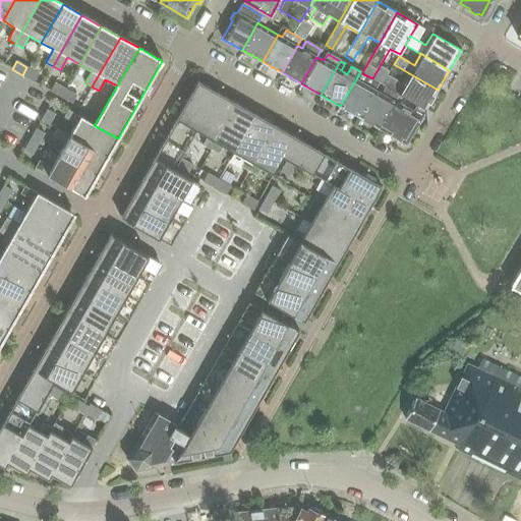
[(26,67),(22,75),(34,81),(38,73),(26,67)]
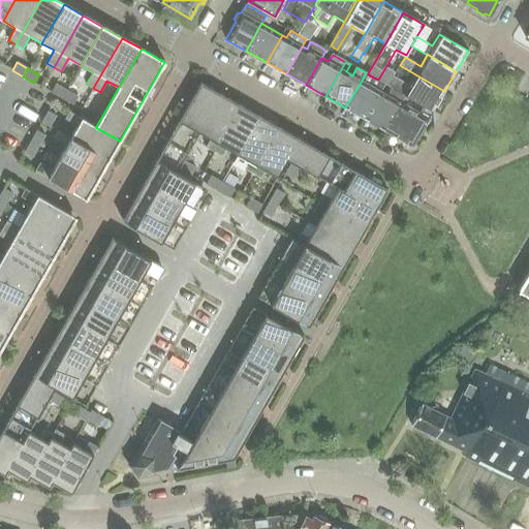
[(362,81),(345,107),(365,119),(381,91),(385,84),(379,80),(378,80),(368,74),(368,73),(366,72),(362,81)]
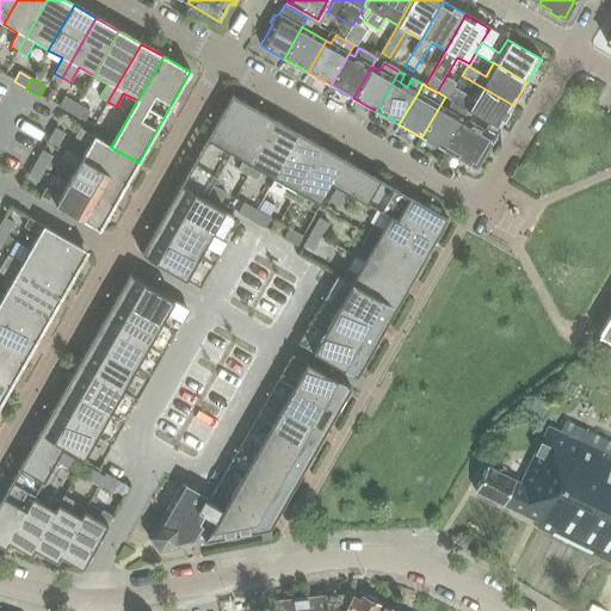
[(474,113),(489,123),(499,129),(500,128),(499,128),(513,105),(480,86),(473,98),(454,88),(448,98),(452,102),(468,110),(474,113)]
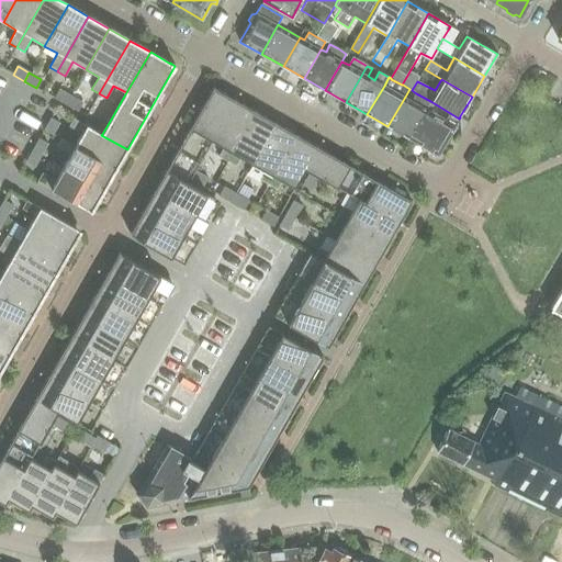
[(212,142),(211,142),(235,100),(213,88),(177,152),(200,164),(212,142)]
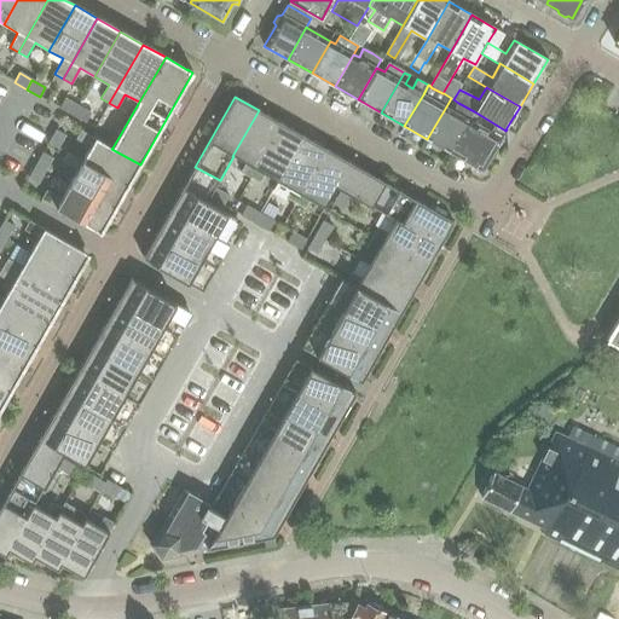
[(59,108),(71,115),(77,106),(65,99),(59,108)]
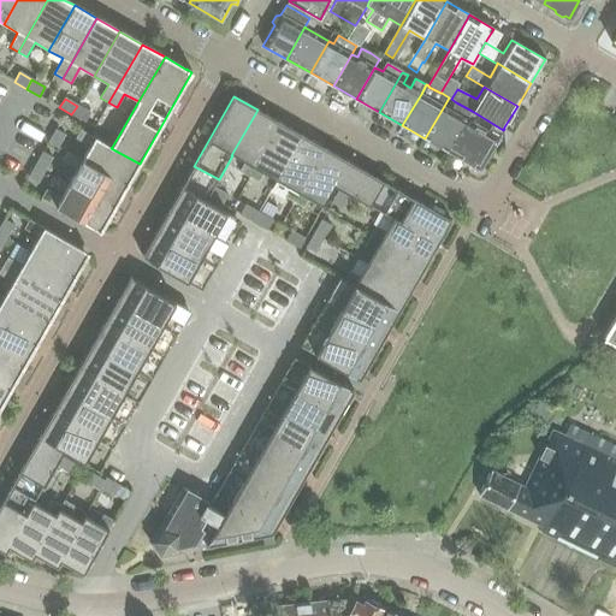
[(472,111),(456,102),(451,111),(444,106),(425,138),(448,152),(466,119),(472,111)]
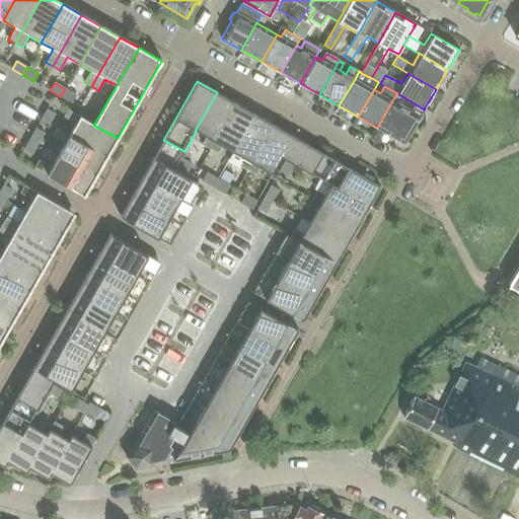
[(65,89),(60,96),(71,103),(76,95),(65,89)]
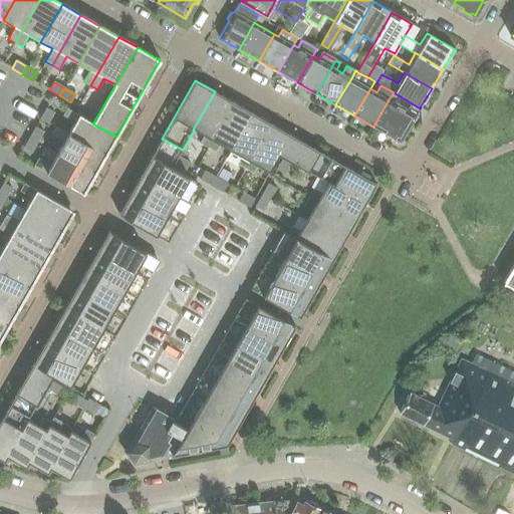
[(215,91),(193,130),(194,130),(204,136),(200,144),(208,148),(233,102),(215,91)]
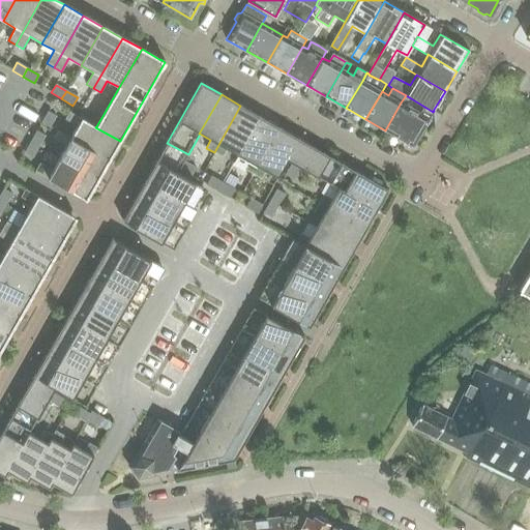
[(406,95),(401,102),(407,106),(411,98),(406,95)]
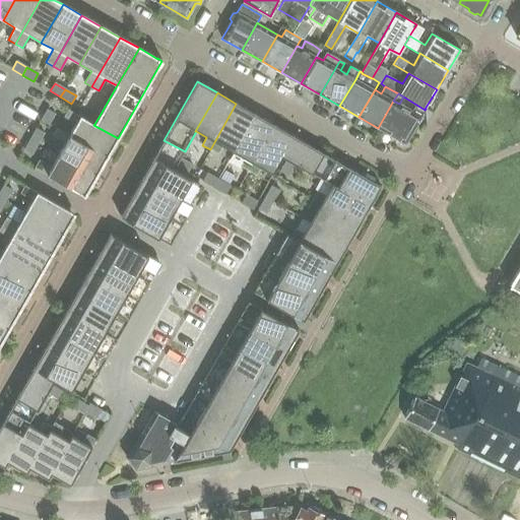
[(425,110),(416,105),(412,112),(399,104),(393,101),(378,128),(405,143),(420,116),(425,110)]
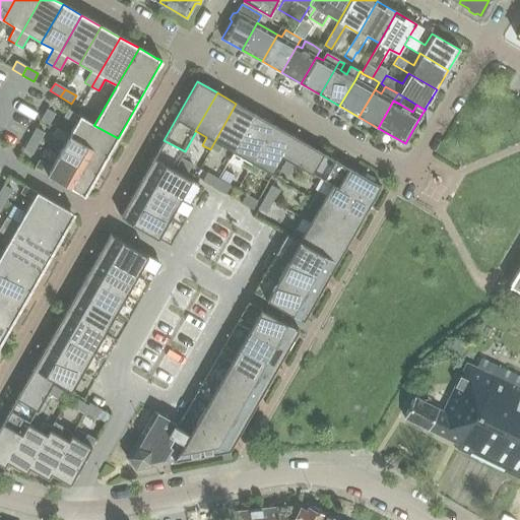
[(222,146),(234,152),(255,115),(236,104),(210,149),(218,153),(222,146)]
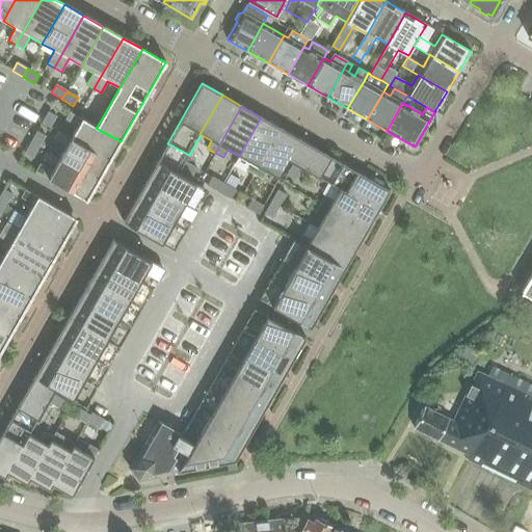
[(56,116),(48,112),(42,124),(49,128),(56,116)]
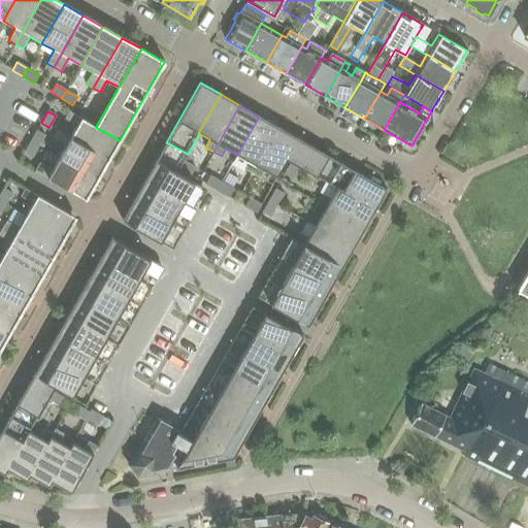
[(81,118),(69,111),(64,120),(76,127),(70,137),(69,138),(108,160),(120,140),(95,127),(96,126),(89,122),(81,118)]
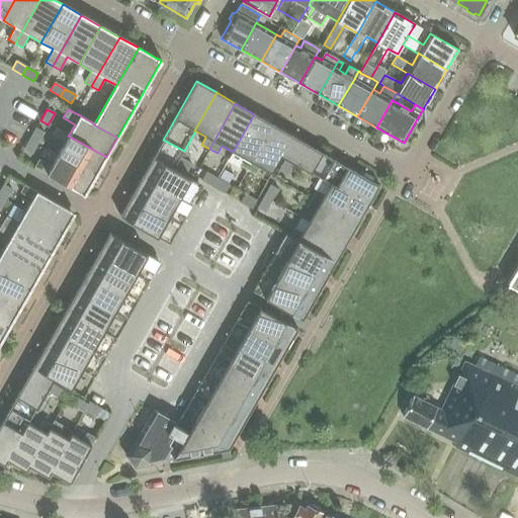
[(87,119),(94,123),(100,113),(92,109),(87,119)]
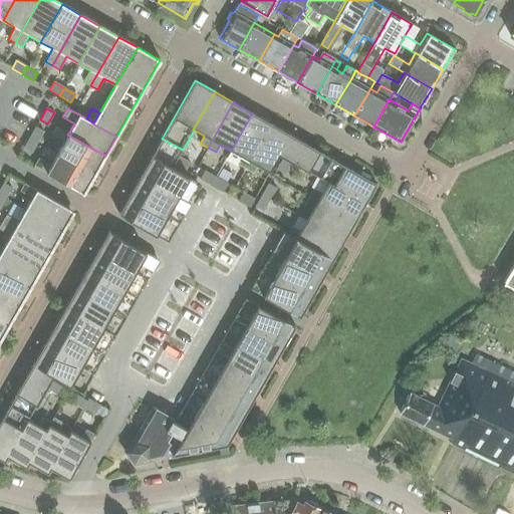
[(252,113),(231,151),(242,158),(238,165),(245,169),(271,124),(252,113)]
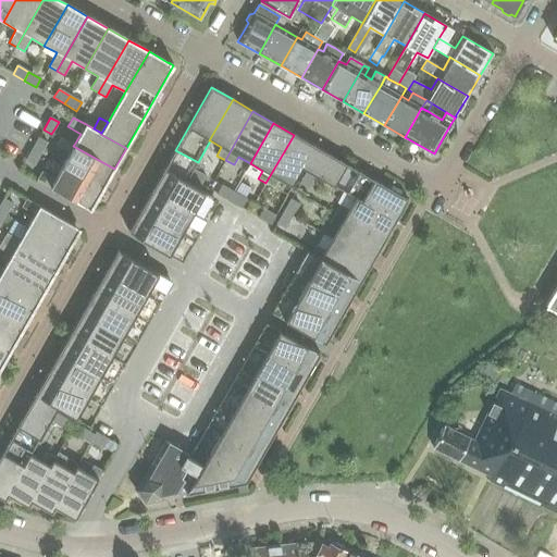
[(275,188),(280,181),(292,187),(302,169),(301,169),(314,146),(294,135),(265,183),(275,188)]
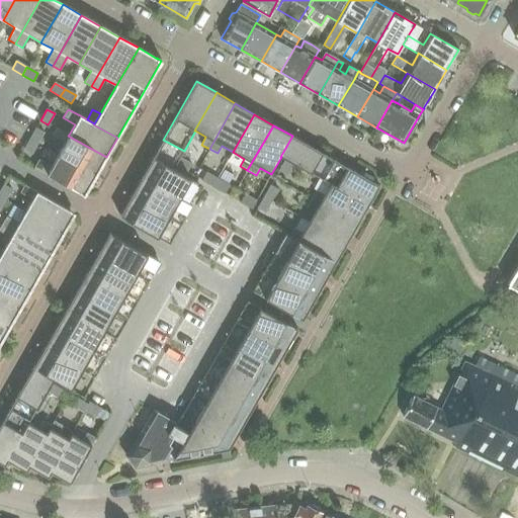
[(52,136),(64,143),(58,155),(95,176),(106,157),(68,136),(69,135),(57,127),(52,136)]
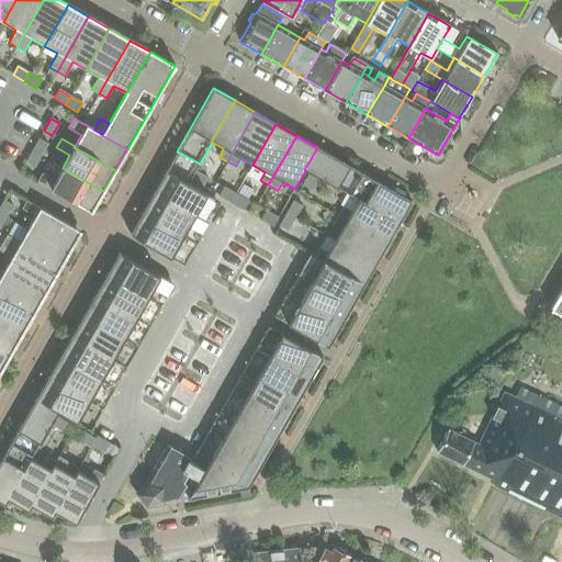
[(38,139),(32,150),(41,156),(47,144),(38,139)]
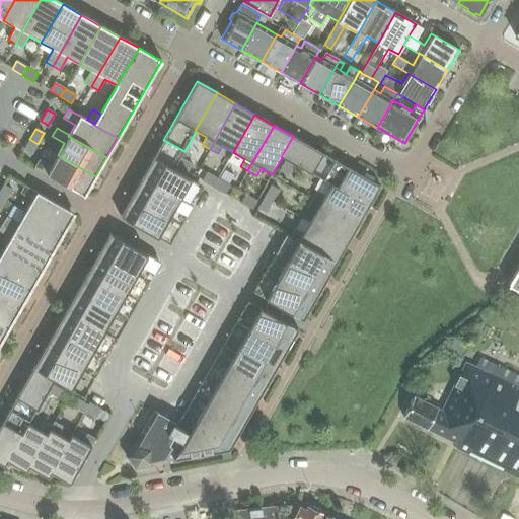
[(293,136),(281,157),(282,157),(286,159),(324,181),(336,161),(293,136)]
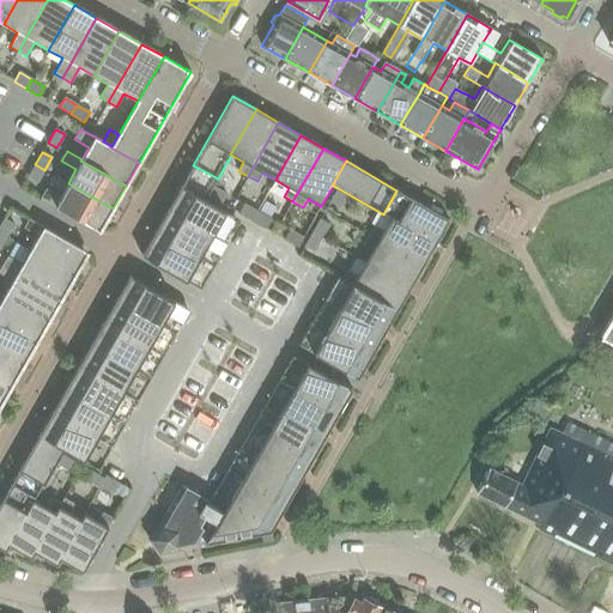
[(44,170),(35,164),(28,177),(37,182),(44,170)]
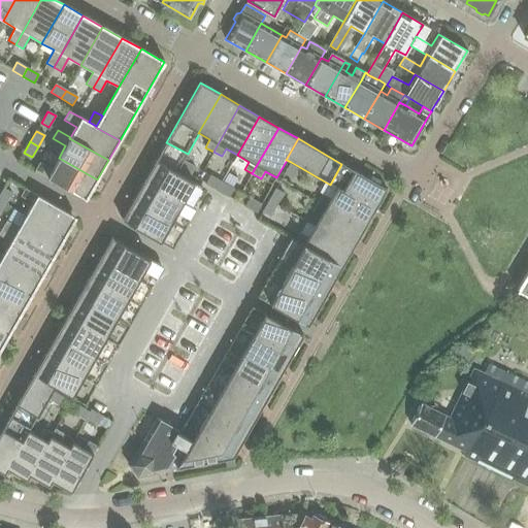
[(166,142),(144,180),(183,202),(190,206),(201,187),(195,184),(194,183),(189,179),(176,172),(184,160),(188,154),(166,142)]
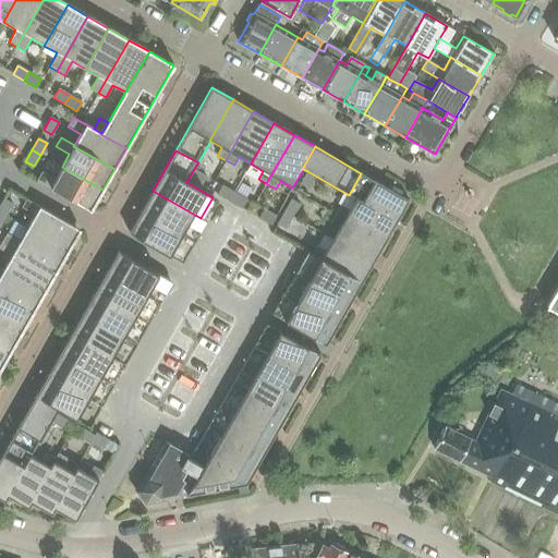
[(89,210),(91,210),(102,190),(62,167),(56,179),(43,171),(37,180),(50,187),(89,210)]
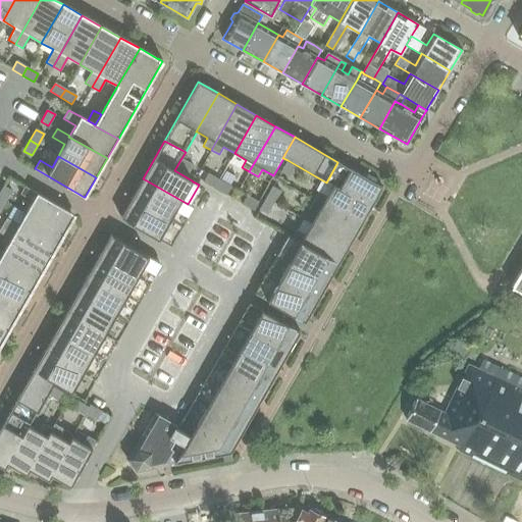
[(181,158),(174,170),(187,177),(193,165),(181,158)]
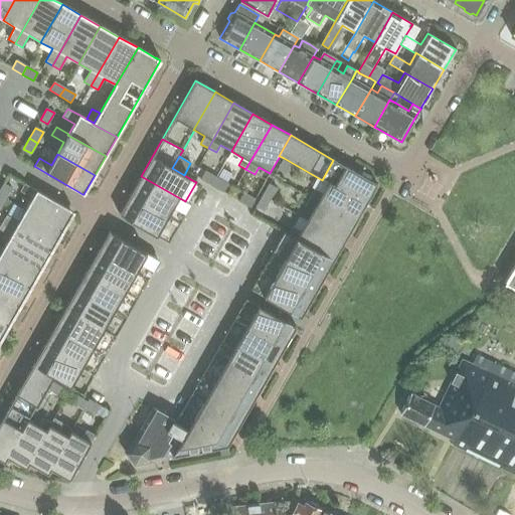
[(285,174),(291,163),(284,158),(277,169),(285,174)]
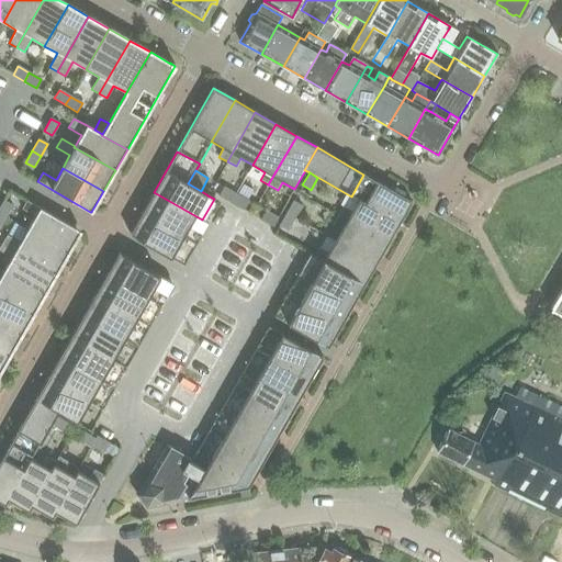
[(358,200),(398,223),(412,201),(363,175),(351,197),(358,200)]
